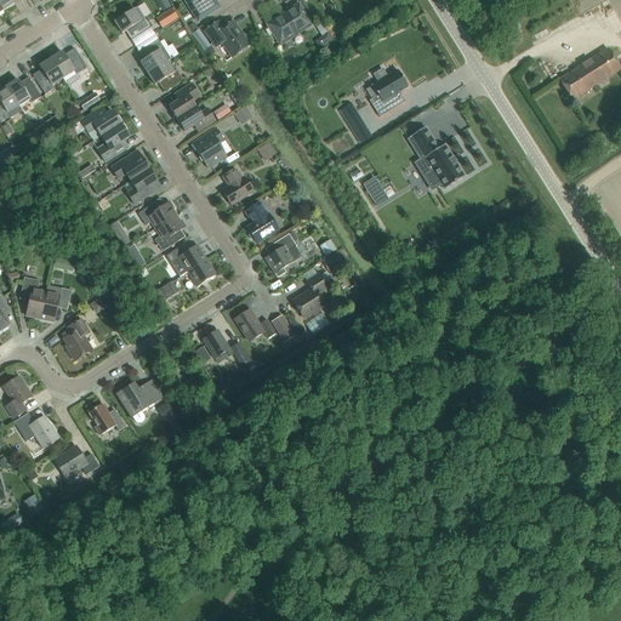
[(0,0),(0,7),(3,11),(13,4),(11,0),(0,0)]
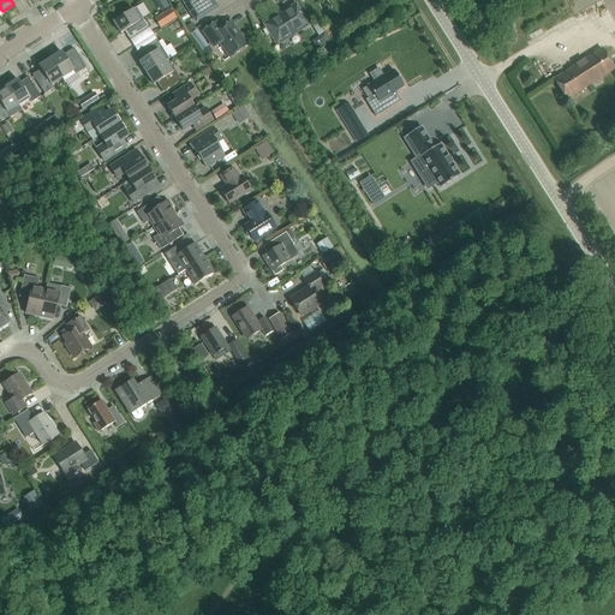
[(193,0),(185,6),(196,22),(218,9),(212,0),(193,0)]
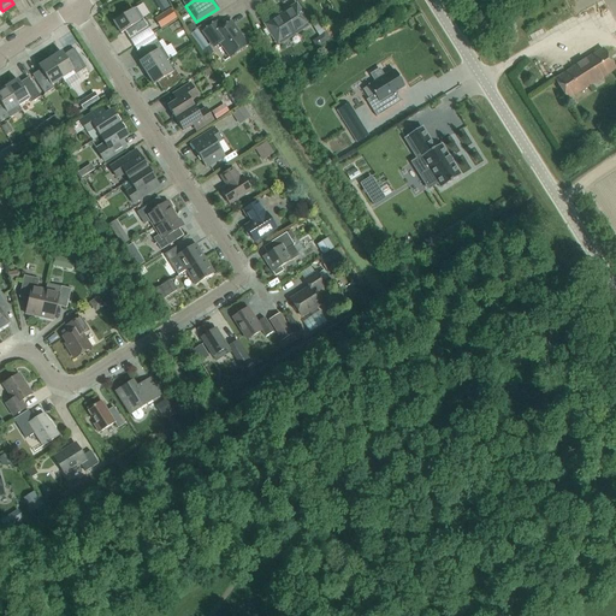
[(265,25),(278,45),(309,25),(296,5),(265,25)]
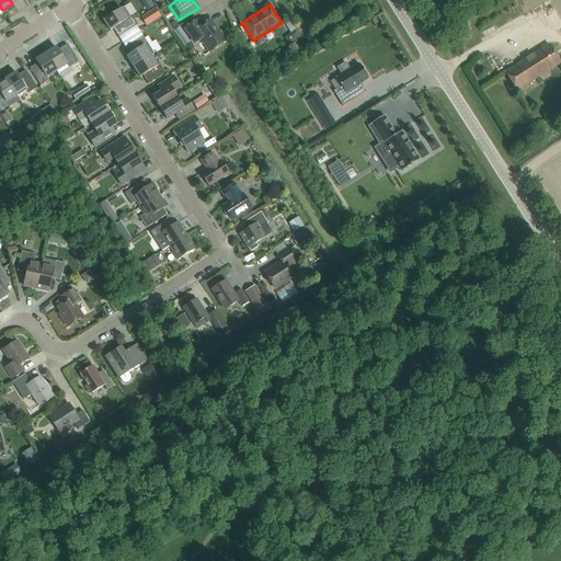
[(111,12),(102,18),(110,31),(114,29),(118,36),(136,25),(130,18),(127,19),(121,9),(112,14),(111,12)]
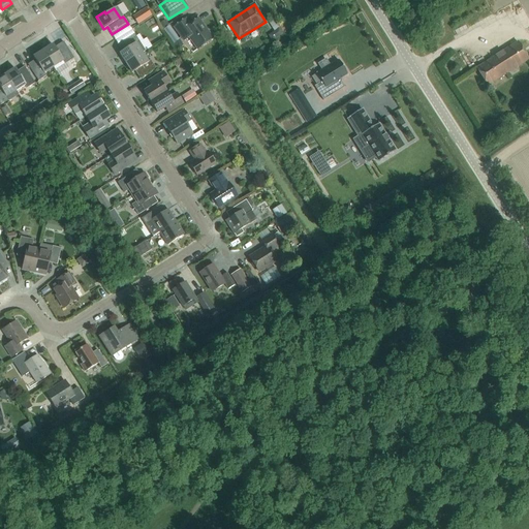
[(146,8),(133,17),(138,24),(151,16),(146,8)]
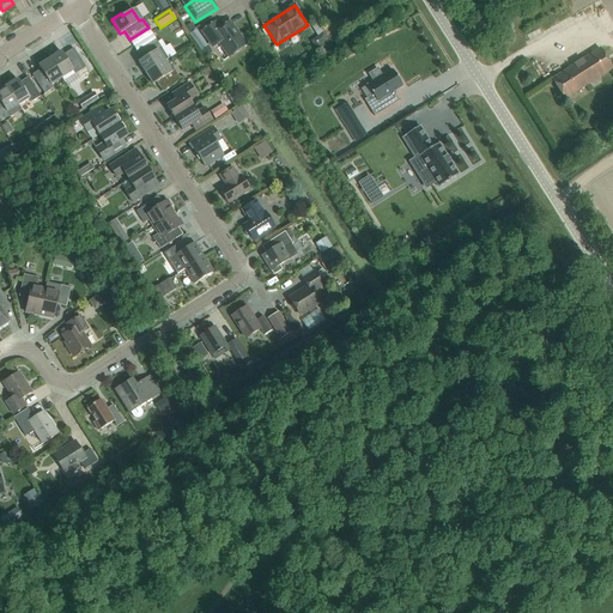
[(214,22),(201,31),(212,48),(218,43),(229,58),(246,46),(244,43),(246,42),(246,40),(243,35),(241,35),(240,36),(229,22),(219,29),(214,22)]
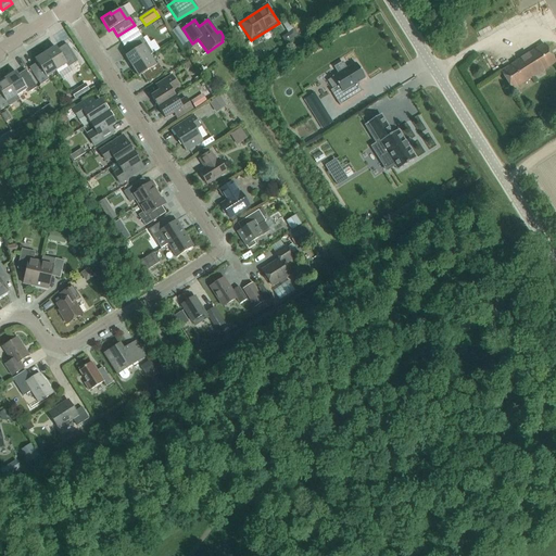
[(188,42),(178,27),(172,32),(182,46),(188,42)]
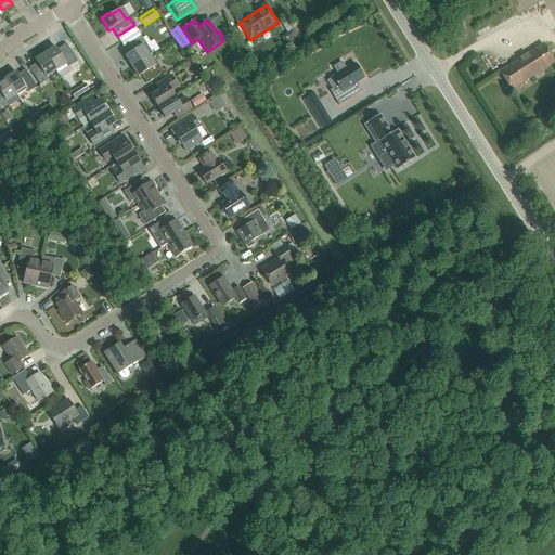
[(141,36),(125,46),(129,54),(125,56),(131,66),(149,55),(152,54),(145,44),(141,36)]
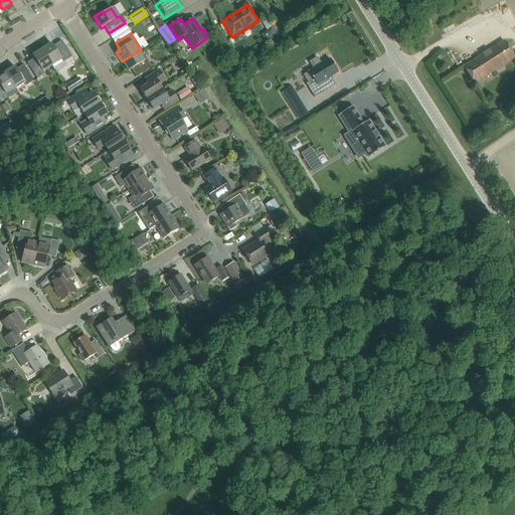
[(474,83),(514,58),(504,41),(464,66),(474,83)]
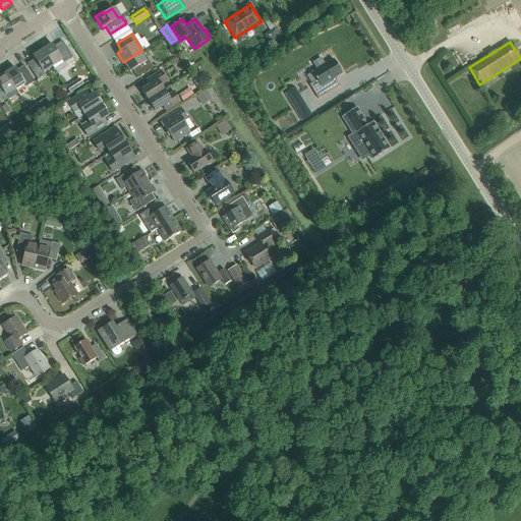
[(55,69),(71,58),(61,43),(54,48),(52,44),(42,50),(52,66),(55,71),(55,70),(55,69)]
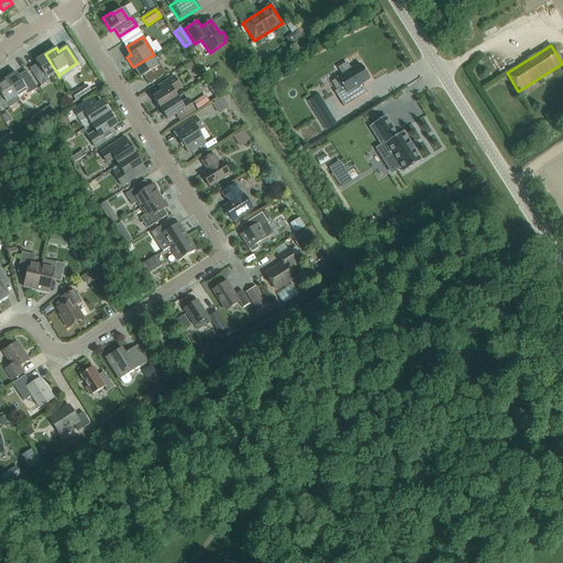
[(47,78),(56,72),(45,54),(35,61),(37,65),(30,69),(41,86),(48,81),(47,78)]
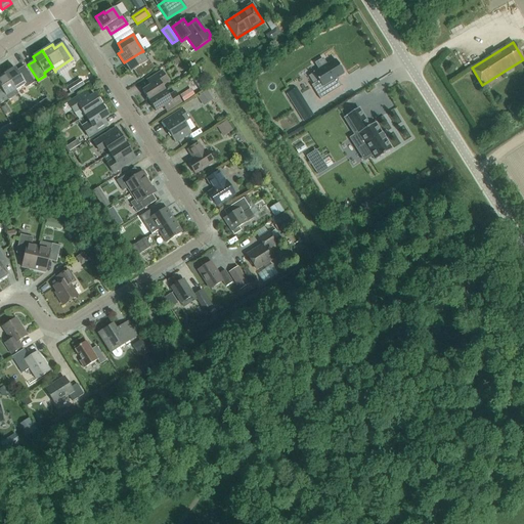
[(140,52),(124,62),(130,73),(134,70),(139,77),(155,68),(149,59),(146,61),(140,52)]
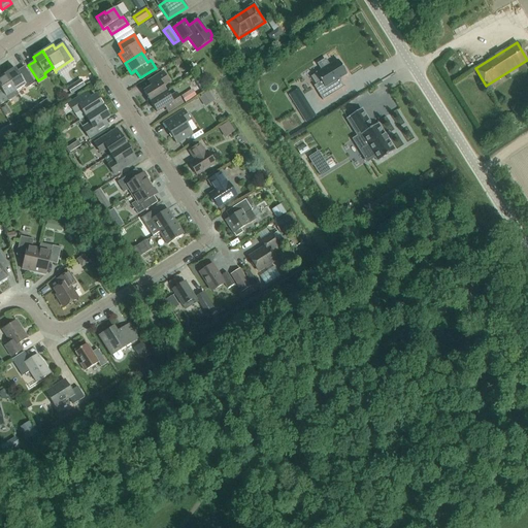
[(325,59),(317,64),(321,70),(316,73),(321,81),(314,87),(323,100),(341,89),(336,80),(347,74),(337,60),(329,65),(325,59)]
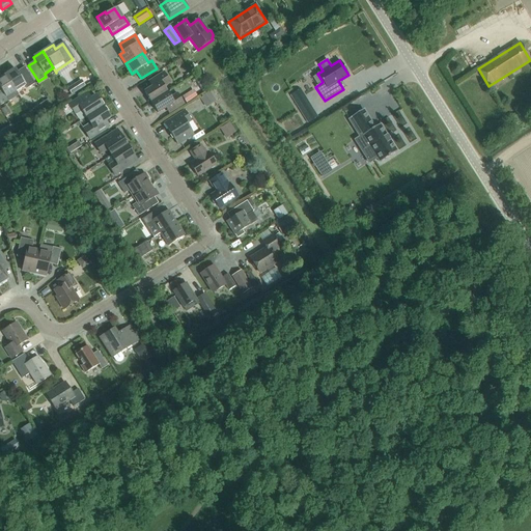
[(5,75),(16,91),(25,86),(27,88),(34,84),(25,68),(18,73),(15,68),(5,75)]
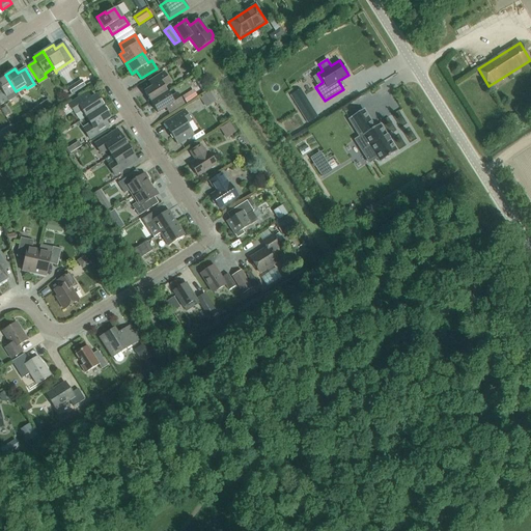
[(150,103),(167,92),(164,87),(170,83),(164,73),(152,80),(156,85),(144,92),(150,103)]
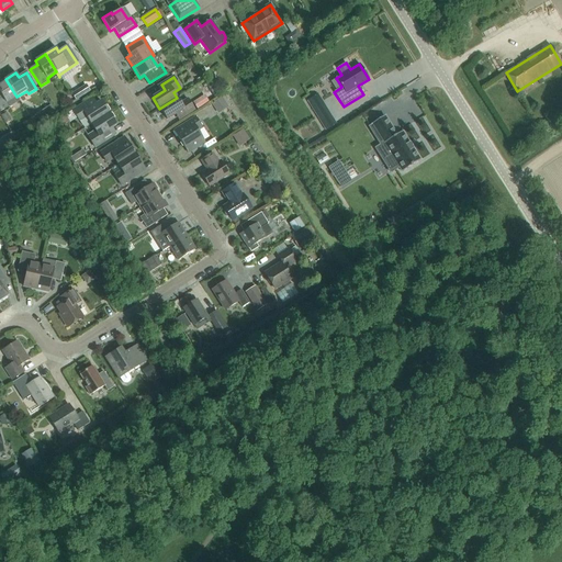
[(7,103),(17,97),(6,79),(0,82),(0,111),(0,112),(9,107),(7,103)]
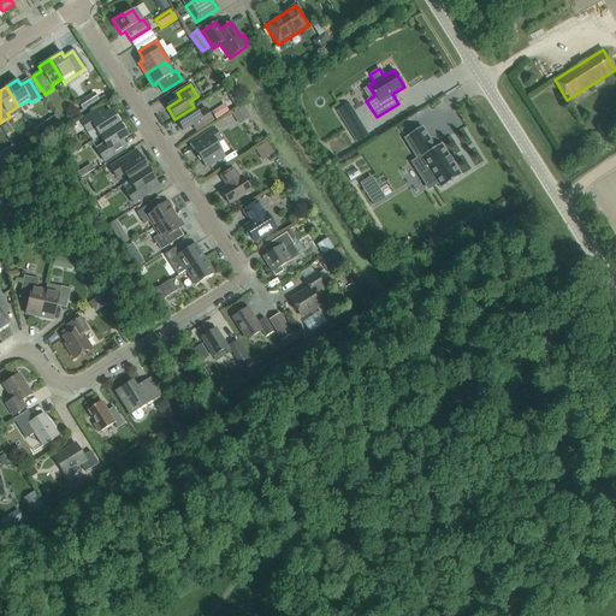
[(80,102),(82,108),(100,100),(98,94),(80,102)]
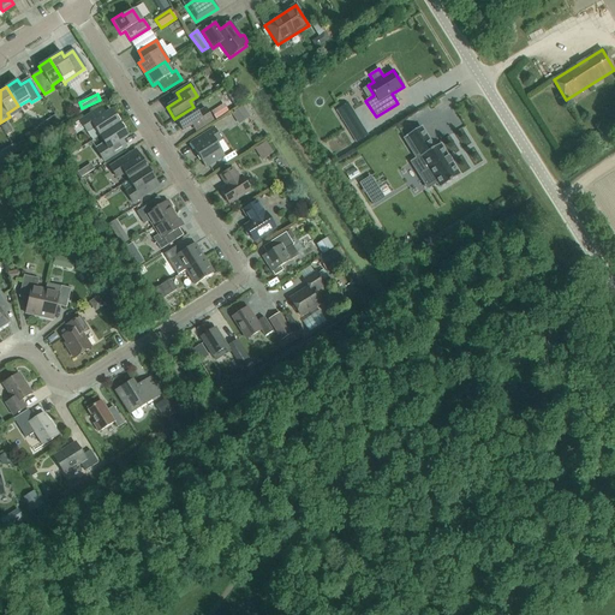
[(225,105),(212,111),(215,119),(228,113),(225,105)]
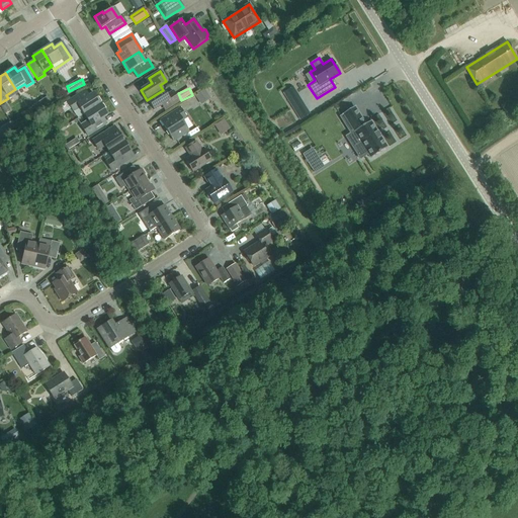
[(84,115),(100,104),(93,93),(89,96),(85,90),(67,102),(74,112),(80,108),(84,115)]
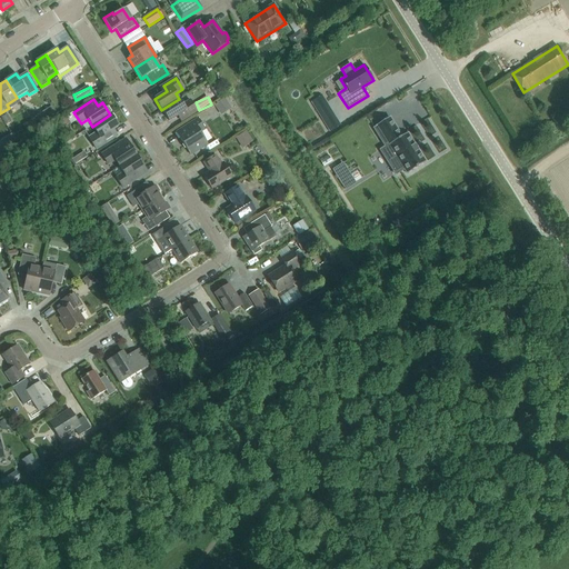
[(179,99),(161,110),(169,121),(181,113),(185,119),(197,111),(190,100),(182,105),(179,99)]
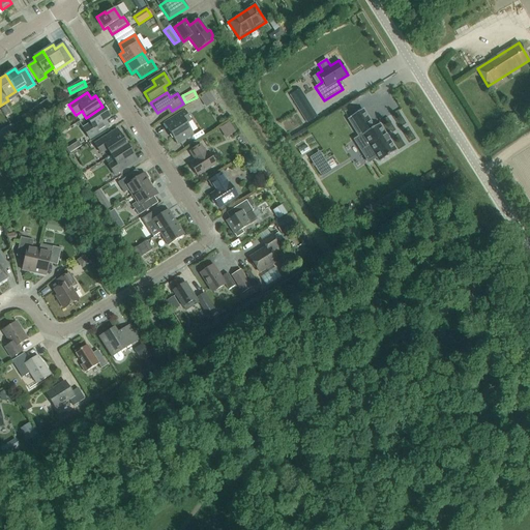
[(207,108),(216,101),(209,92),(200,98),(207,108)]
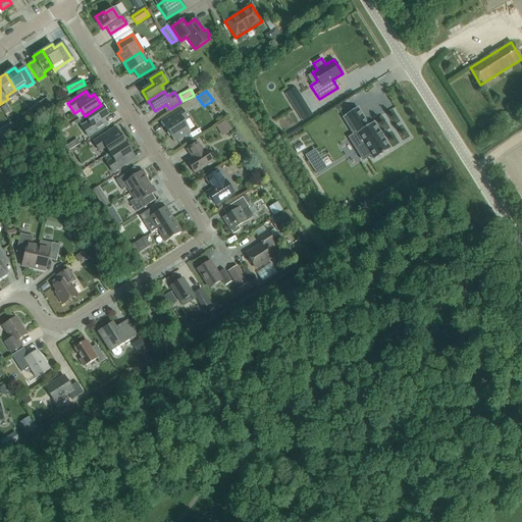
[(101,105),(85,116),(89,122),(82,126),(88,138),(107,125),(104,119),(108,116),(101,105)]
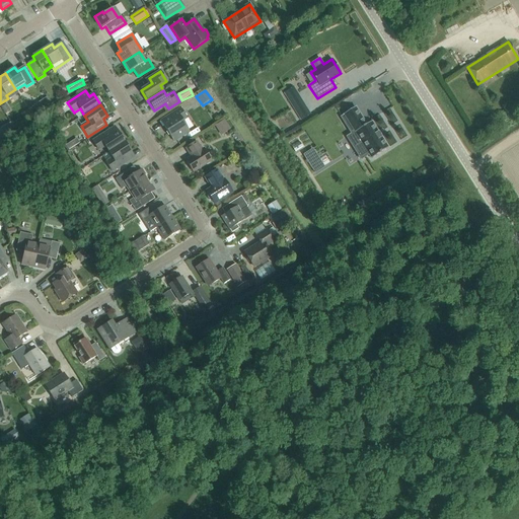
[(355,107),(344,115),(344,116),(341,117),(349,129),(352,128),(355,132),(347,137),(354,148),(362,143),(371,159),(388,148),(371,122),(364,126),(361,121),(363,120),(355,107)]
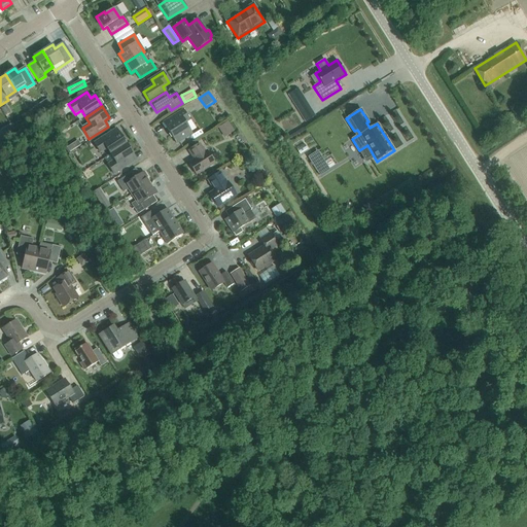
[(183,110),(163,123),(176,144),(192,134),(184,123),(189,119),(183,110)]
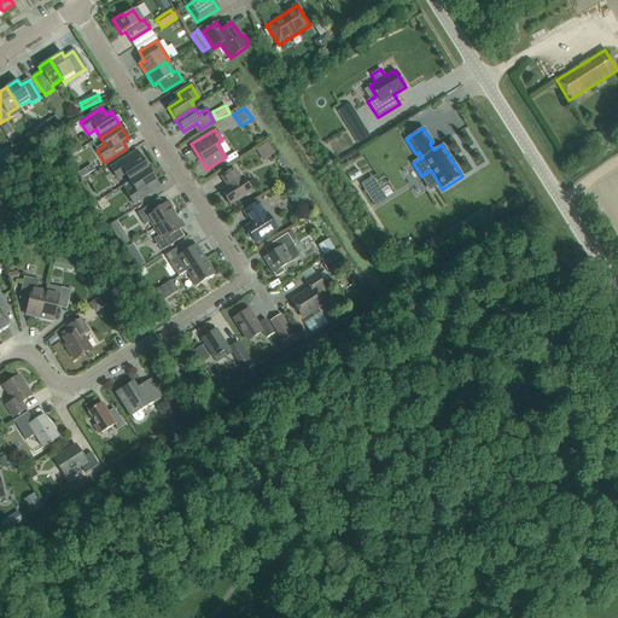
[(268,146),(257,152),(263,165),(275,159),(268,146)]
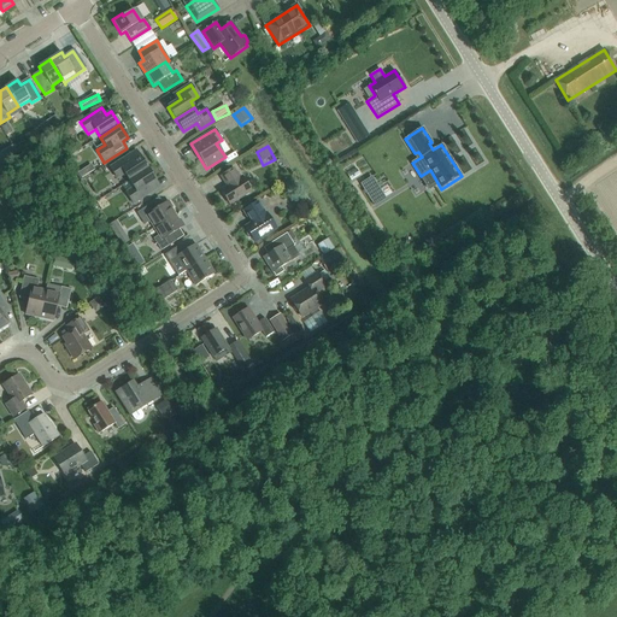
[(129,181),(148,169),(136,151),(110,168),(117,178),(124,174),(129,181)]
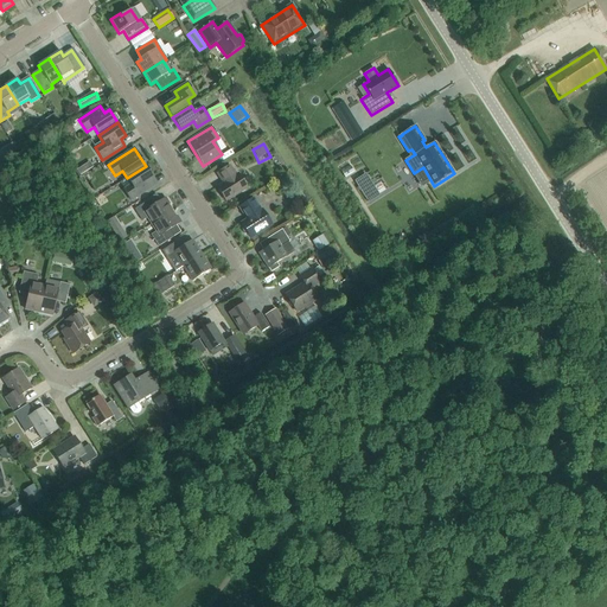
[(146,166),(127,178),(132,185),(123,190),(131,202),(157,184),(146,166)]
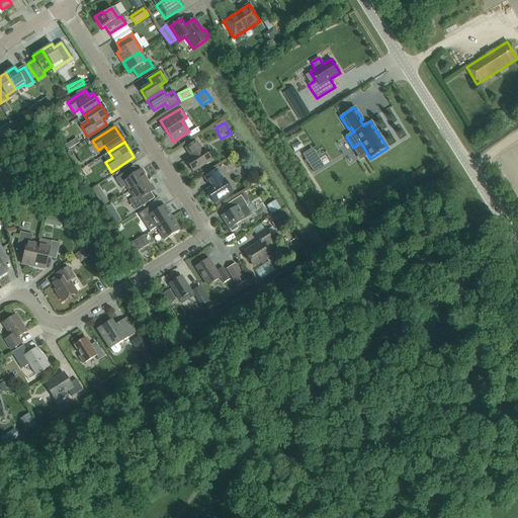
[(190,157),(185,160),(193,172),(210,161),(203,149),(201,150),(196,142),(185,149),(190,157)]
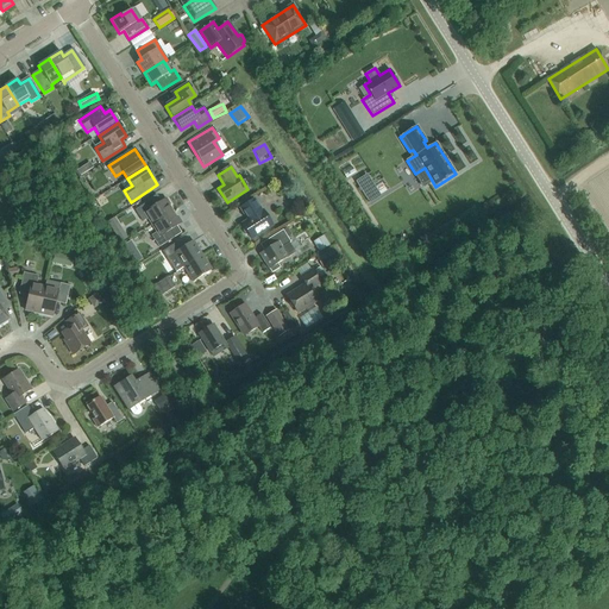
[(370,211),(382,206),(371,180),(358,184),(370,211)]
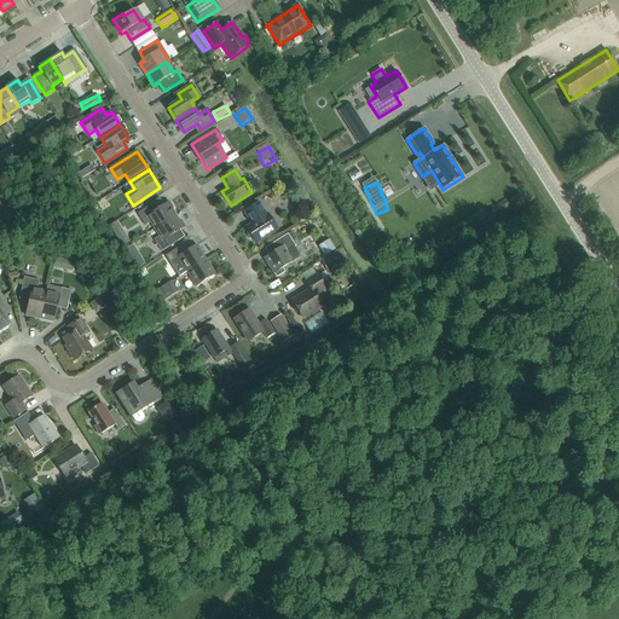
[(155,229),(175,215),(172,209),(173,209),(169,202),(157,210),(152,204),(138,214),(145,226),(151,223),(155,229)]
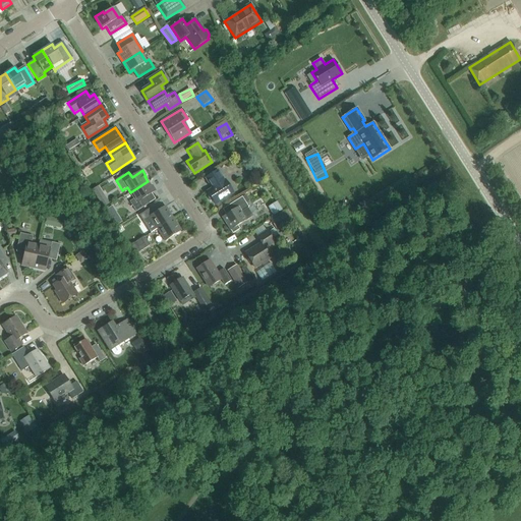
[(207,191),(209,194),(209,195),(208,195),(208,196),(208,197),(208,198),(209,199),(209,200),(210,200),(211,201),(212,201),(213,201),(215,205),(233,193),(225,180),(224,181),(218,170),(206,178),(212,188),(207,191)]
